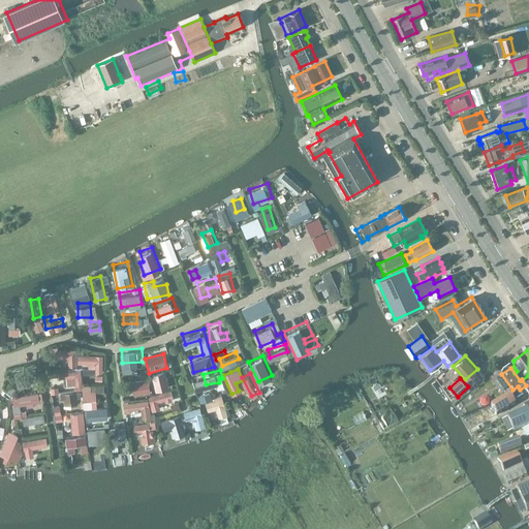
[(103,385),(86,386),(83,390),(83,392),(83,409),(87,409),(88,417),(103,416),(103,414),(105,414),(104,407),(92,408),(91,401),(95,400),(95,393),(103,392),(103,385)]
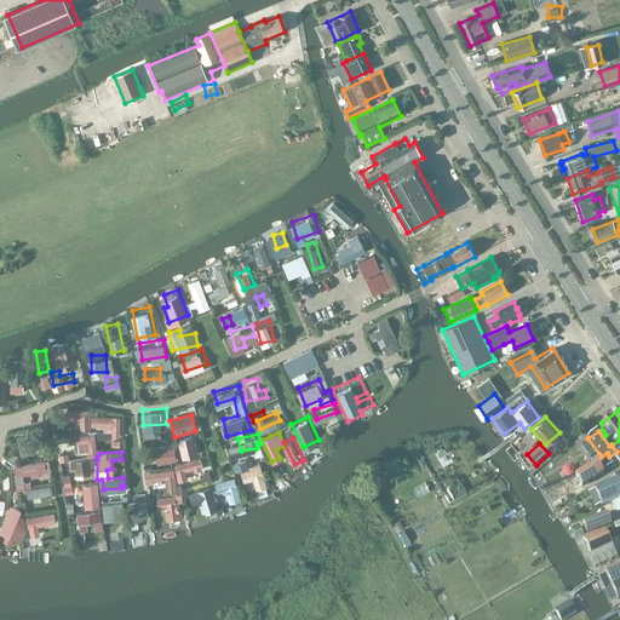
[(176,458),(178,474),(206,468),(204,453),(176,458)]
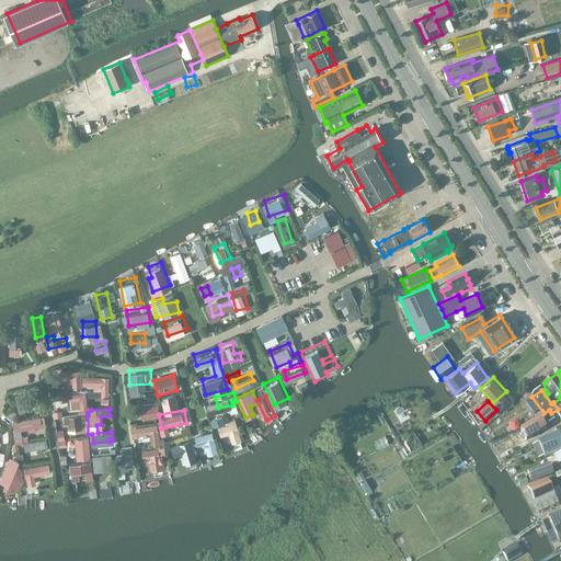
[(25,423),(26,430),(46,425),(43,411),(15,418),(16,425),(25,423)]
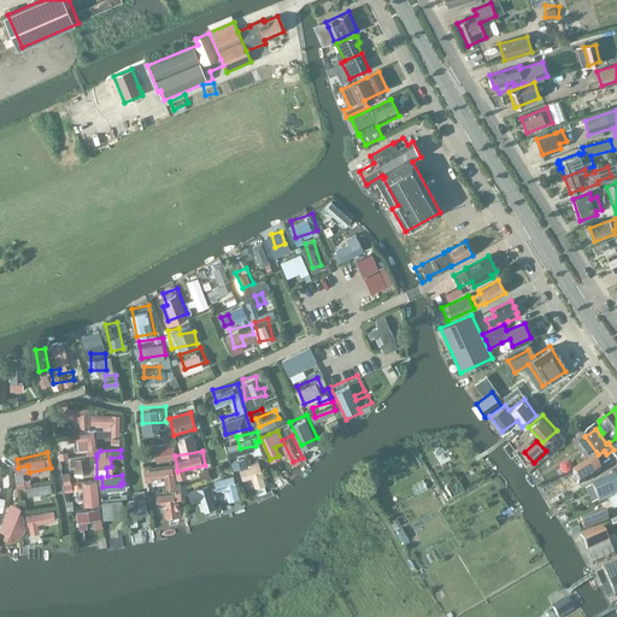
[(575,483),(606,463),(601,457),(599,459),(595,453),(566,471),(575,483)]
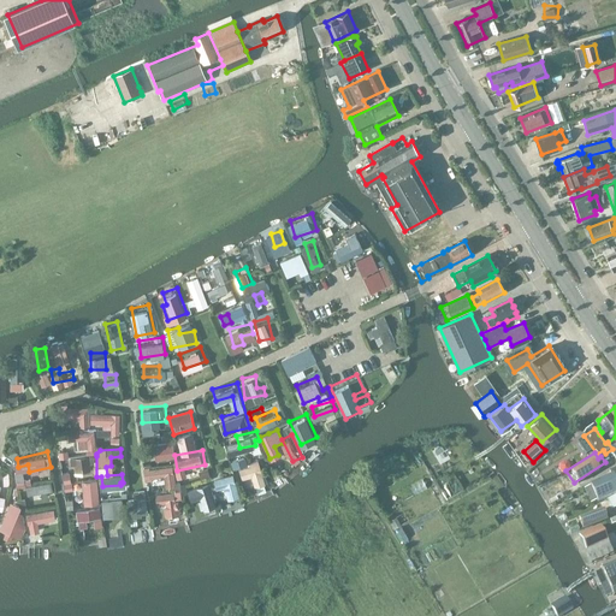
[(254,472),(255,480),(265,479),(262,455),(248,457),(249,462),(241,462),(242,473),(254,472)]
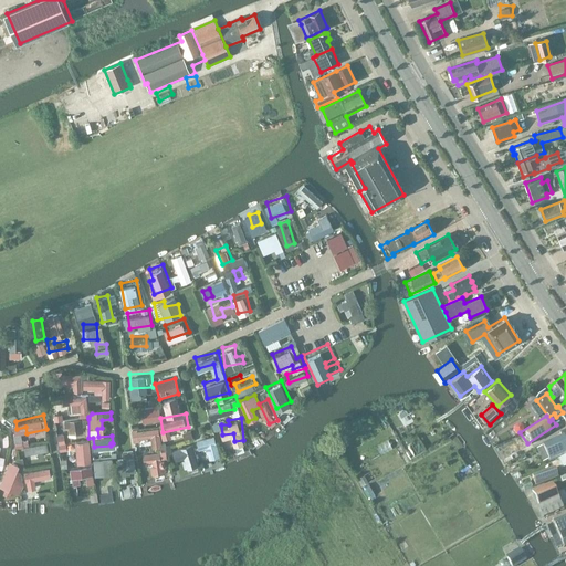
[(85,420),(63,421),(64,428),(67,428),(69,435),(83,433),(82,427),(86,427),(85,420)]
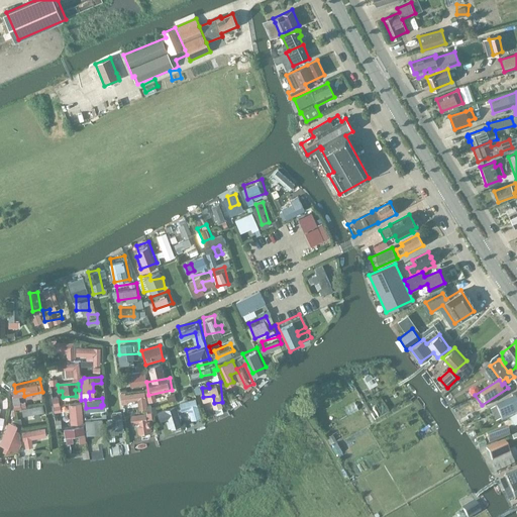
[(55,407),(62,406),(61,392),(54,392),(55,407)]
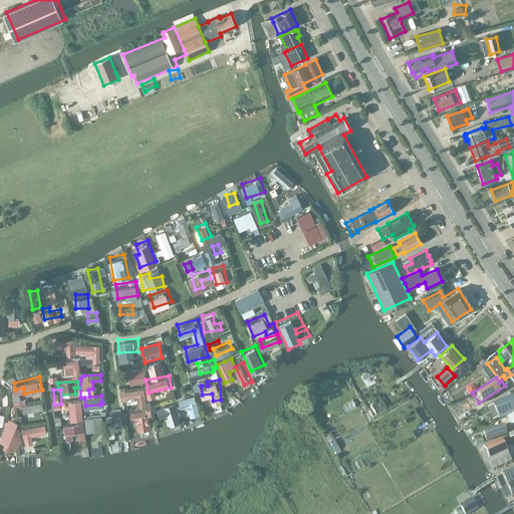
[(144,391),(124,392),(124,391),(119,391),(120,403),(126,402),(126,399),(134,399),(134,401),(138,401),(138,408),(146,407),(146,411),(152,410),(151,406),(151,403),(148,404),(146,404),(144,391)]
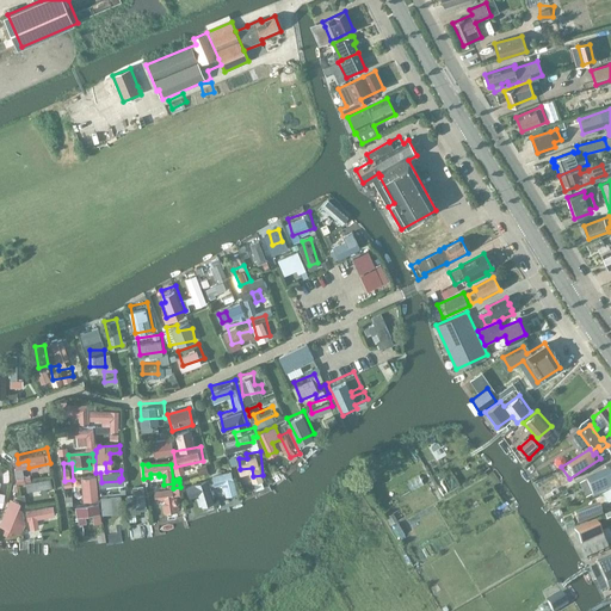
[(610,464),(604,468),(606,474),(585,483),(592,499),(610,491),(610,464)]
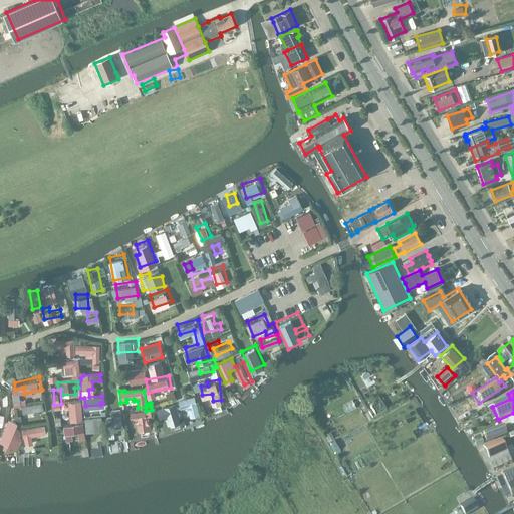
[(192,413),(202,411),(197,392),(179,396),(181,404),(188,402),(192,413)]
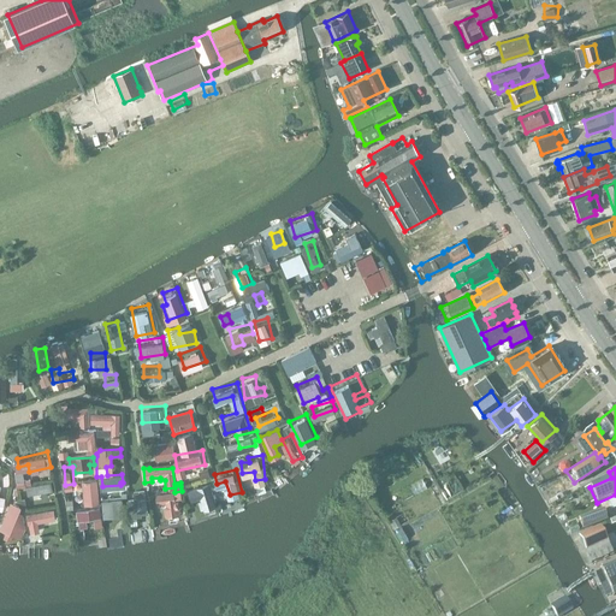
[(267,479),(255,481),(254,475),(248,477),(250,490),(268,486),(267,479)]
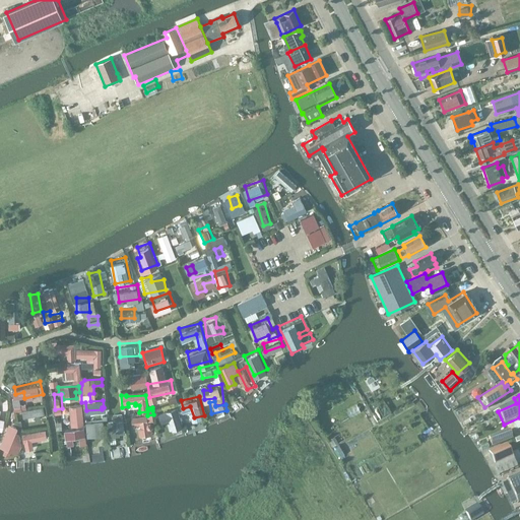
[(117,420),(125,418),(123,408),(114,410),(117,420)]
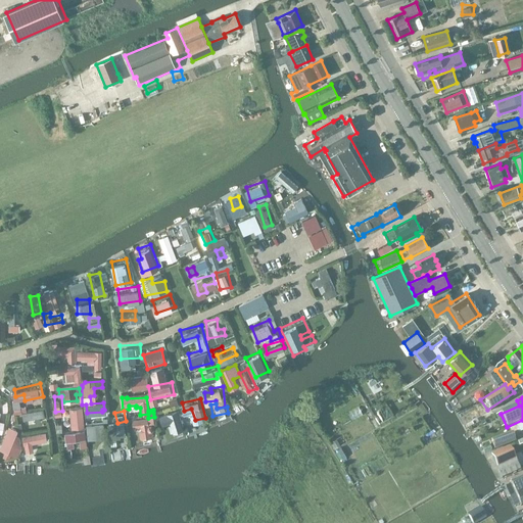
[(177,411),(159,417),(162,426),(170,424),(170,425),(168,426),(170,434),(183,430),(177,411)]
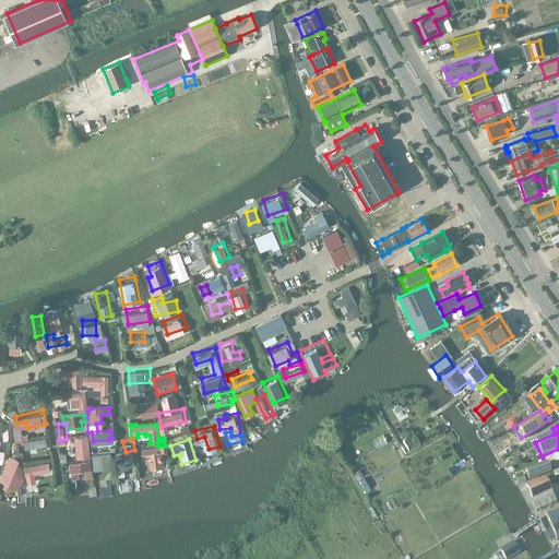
[(157,448),(141,450),(142,459),(151,458),(152,470),(163,468),(162,461),(159,461),(157,448)]
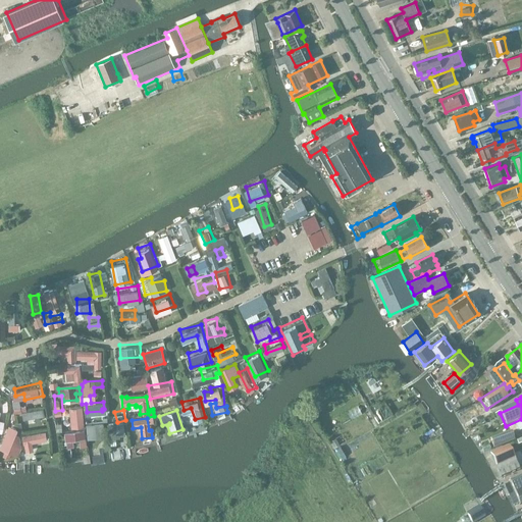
[(103,419),(88,419),(88,434),(103,435),(103,419)]
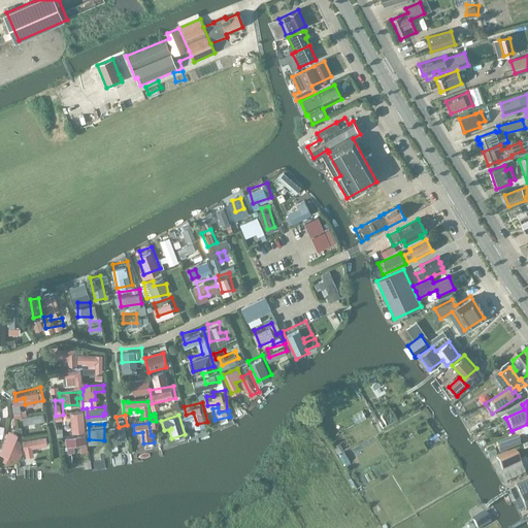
[(86,435),(65,438),(66,447),(67,447),(67,453),(74,452),(74,447),(87,444),(86,435)]
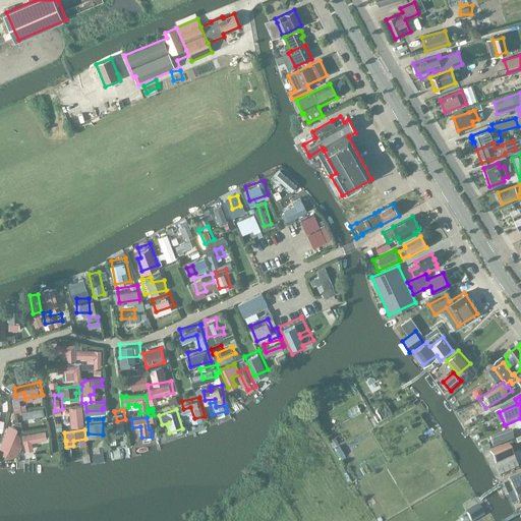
[(25,452),(34,450),(32,442),(45,439),(44,431),(21,436),(23,445),(24,445),(25,452)]
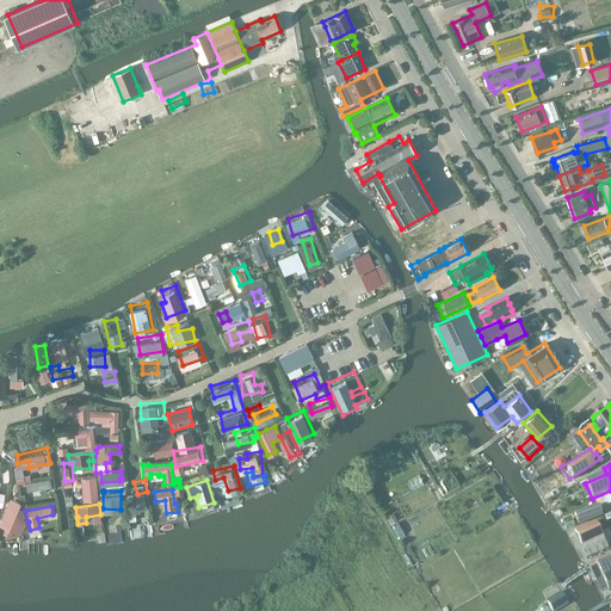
[(574,514),(578,525),(602,516),(598,506),(574,514)]
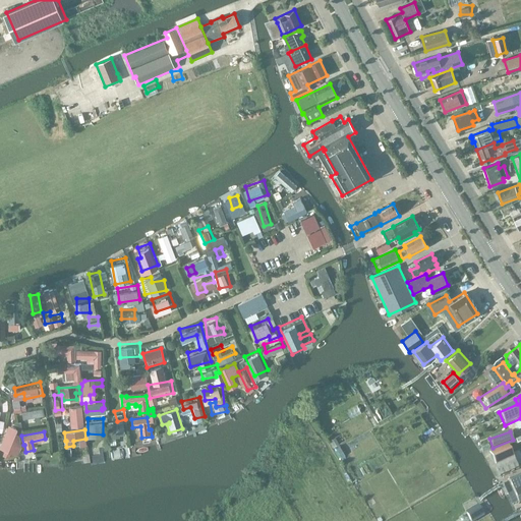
[(20,447),(18,438),(6,432),(0,449),(17,455),(20,447)]
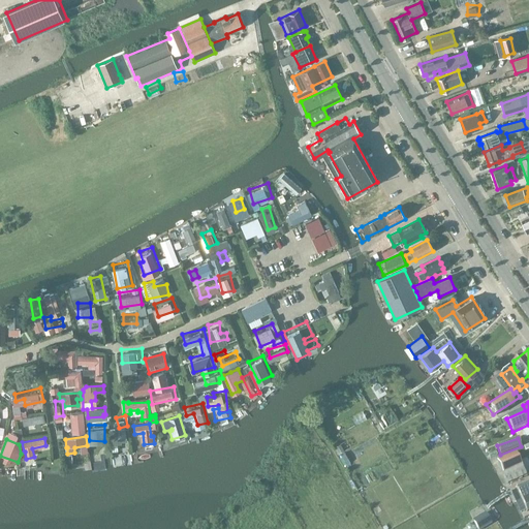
[(507,484),(526,474),(516,452),(497,461),(507,484)]
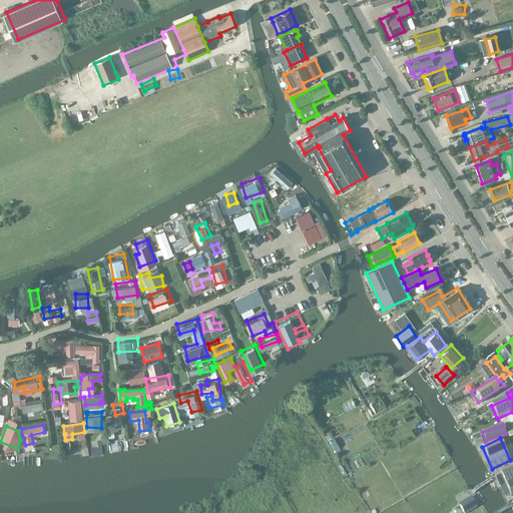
[(502,475),(496,478),(500,487),(512,481),(512,472),(503,477),(502,475)]
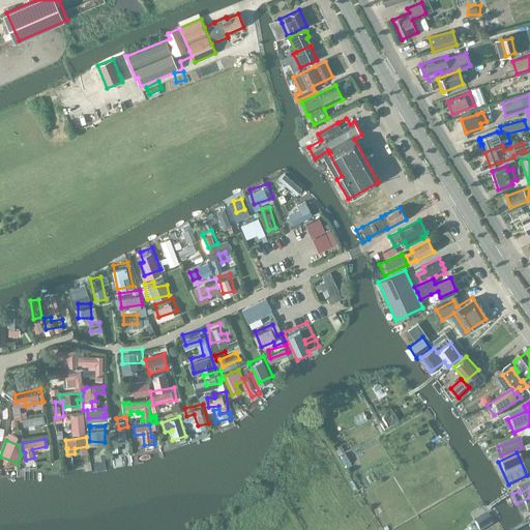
[(529,497),(517,503),(521,513),(527,511),(528,512),(529,511),(529,497)]
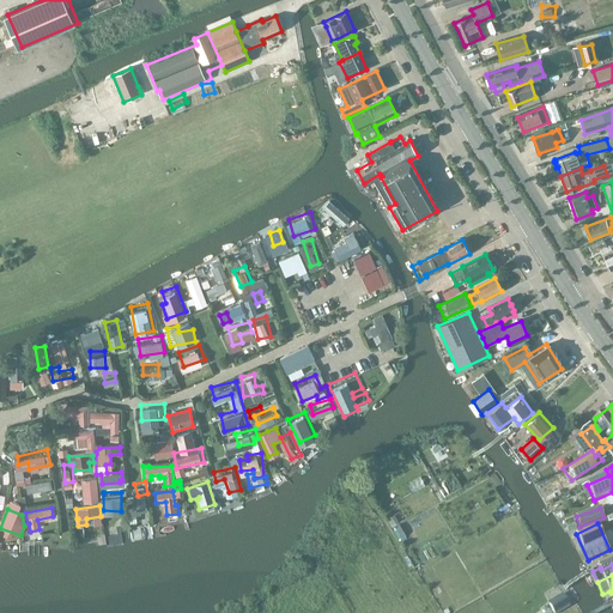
[(444,578),(432,584),(439,595),(451,589),(444,578)]
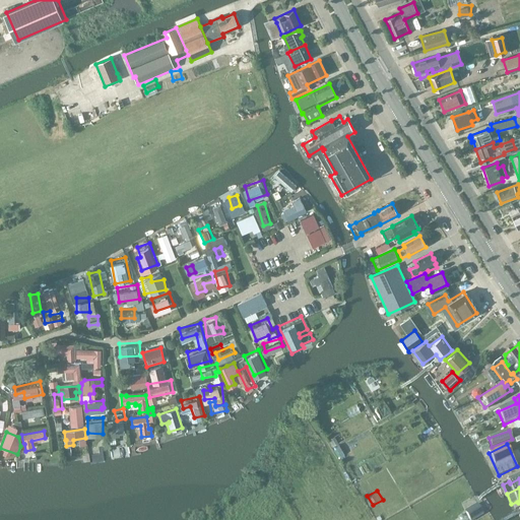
[(473,497),(461,504),(470,519),(482,513),(473,497)]
